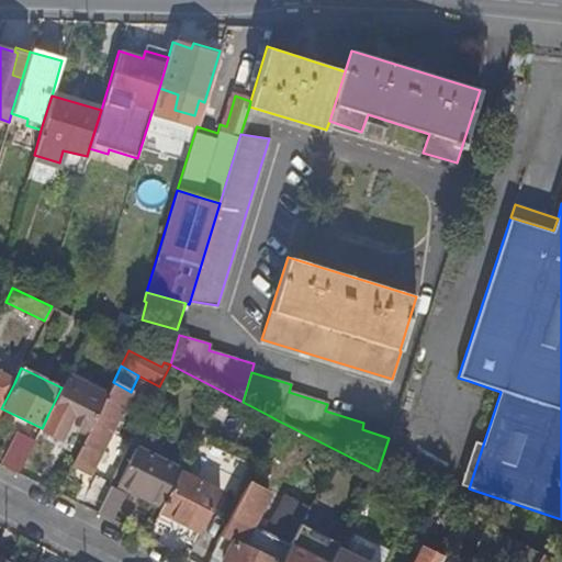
[(0,411),(1,408),(14,383),(0,375),(0,411)]
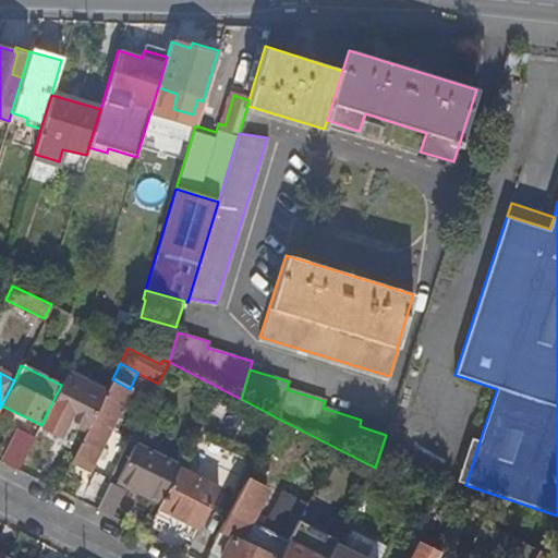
[(48,411),(87,431),(98,407),(105,395),(65,375),(61,385),(48,411)]
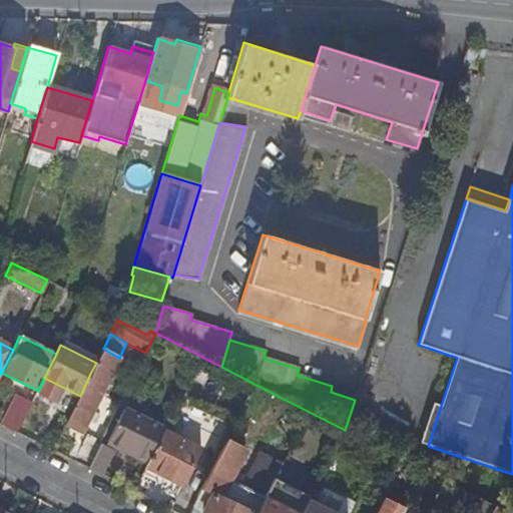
[(96,363),(90,374),(80,396),(66,425),(81,432),(87,420),(91,412),(119,358),(103,349),(96,363)]
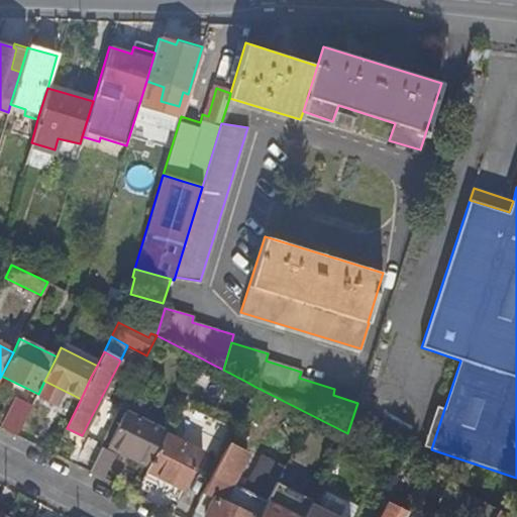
[(211,364),(202,358),(194,375),(203,380),(211,364)]
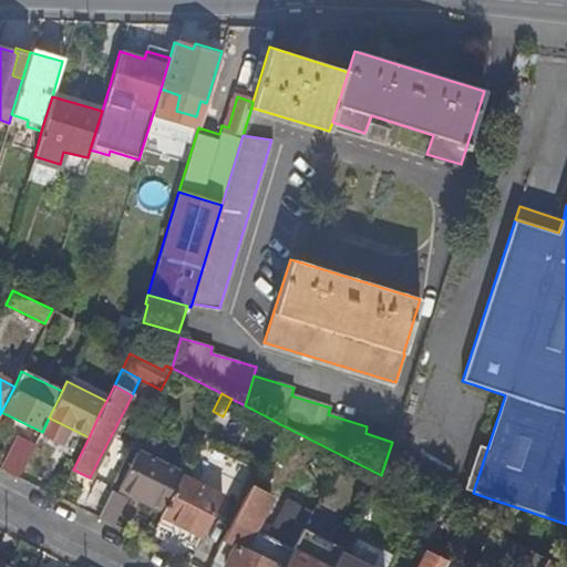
[(278,423),(272,420),(269,428),(277,431),(280,424),(278,423)]
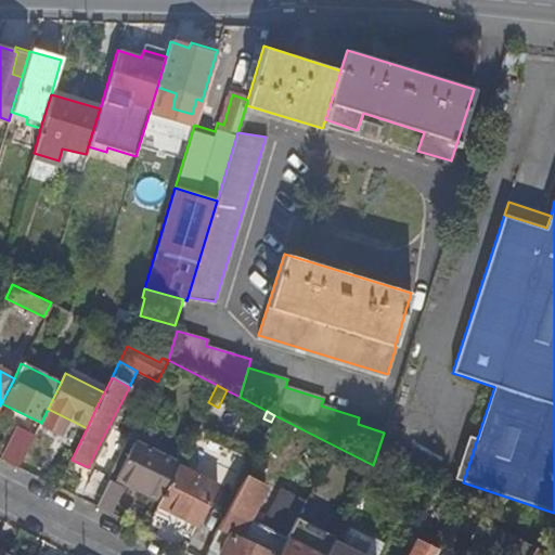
[(7,452),(23,460),(35,436),(18,428),(7,452)]
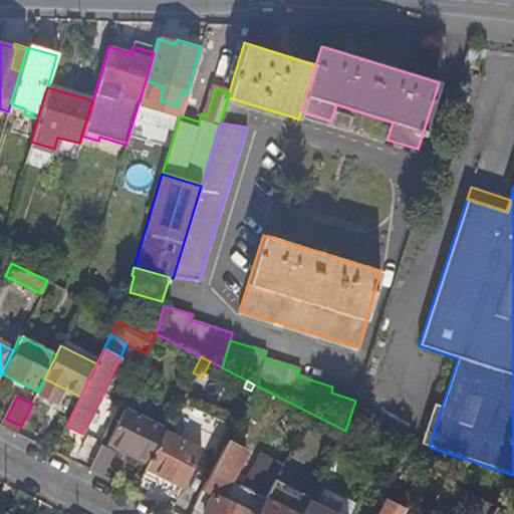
[(442,407),(434,405),(421,445),(429,447),(442,407)]
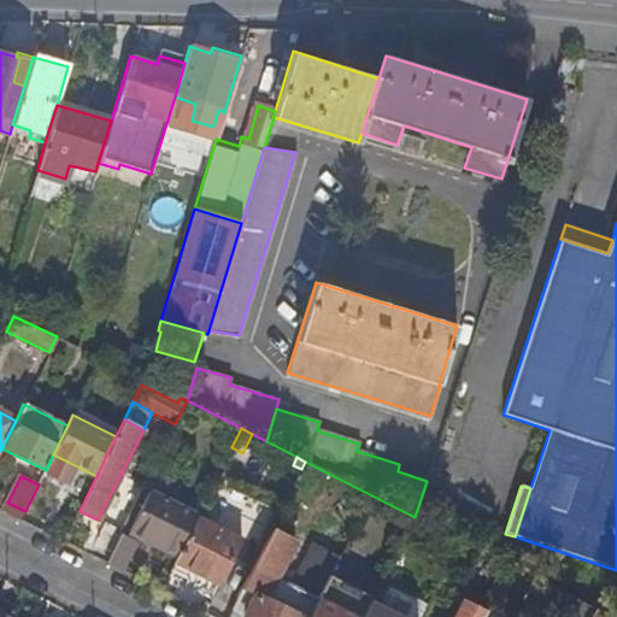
[(130,530),(178,554),(198,515),(177,505),(180,498),(172,495),(169,501),(148,491),(130,530)]
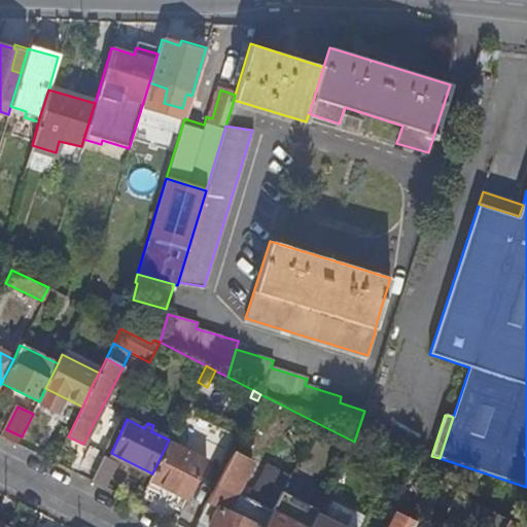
[(101,426),(94,423),(90,431),(97,435),(101,426)]
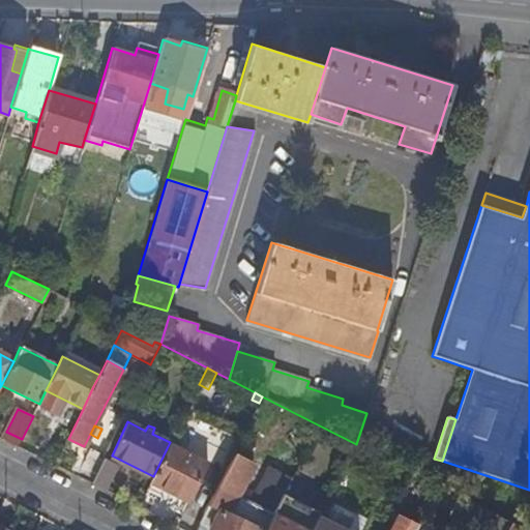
[(151,484),(186,501),(206,462),(170,445),(151,484)]
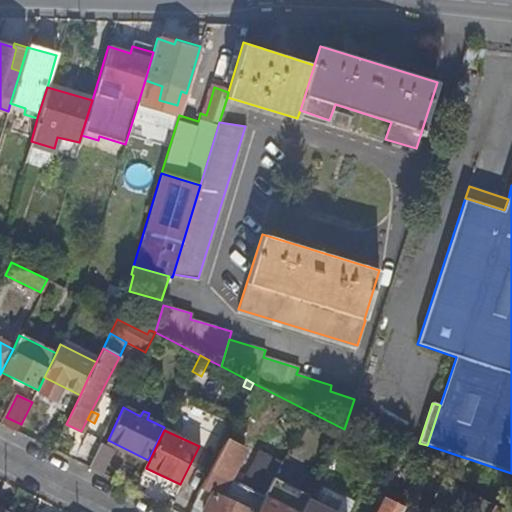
[(188,511),(255,511),(273,478),(281,463),(261,453),(243,488),(229,481),(244,449),(224,440),(188,511)]
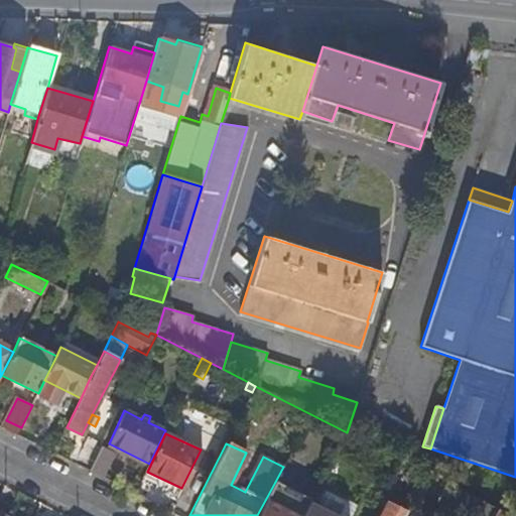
[(115,453),(102,445),(89,473),(103,480),(115,453)]
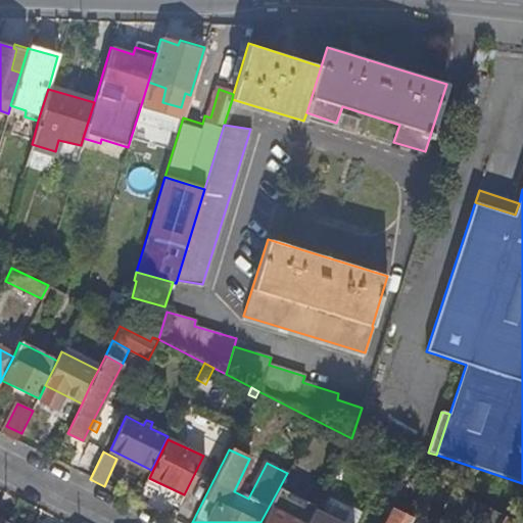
[(184,494),(149,478),(146,483),(181,501),(184,494)]
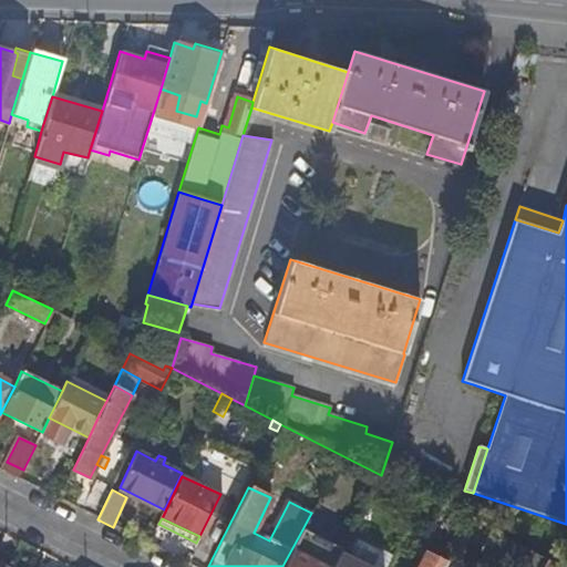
[(317,537),(302,529),(282,566),(328,566),(307,557),(317,537)]
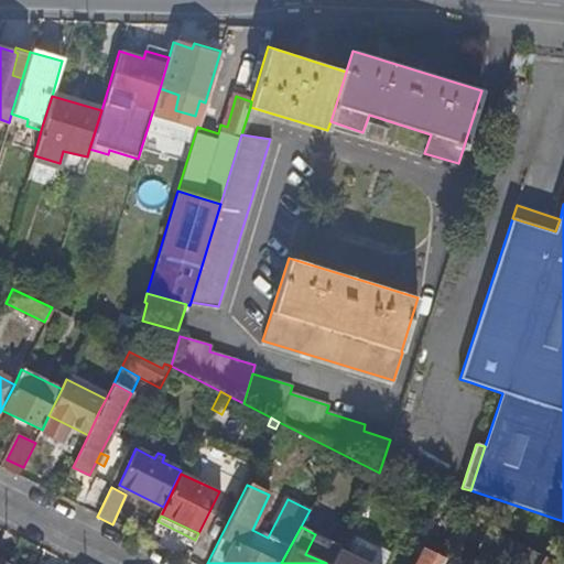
[(474,557),(486,563),(490,563),(495,559),(505,538),(487,530),(474,557)]
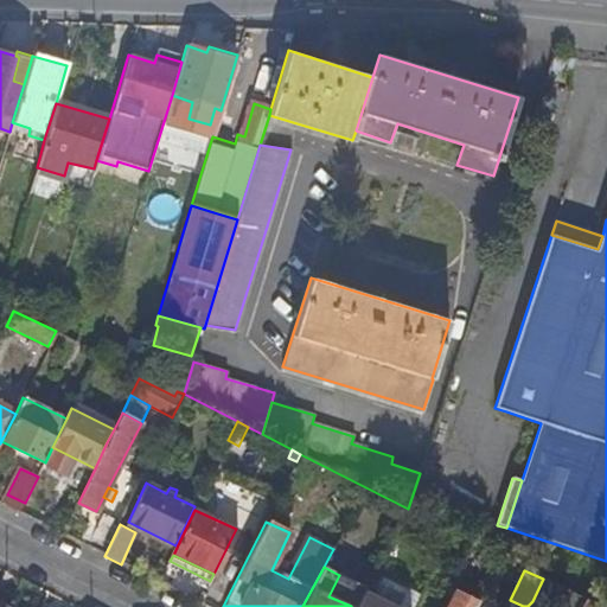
[(475,606),(486,587),(462,575),(447,606),(475,606)]
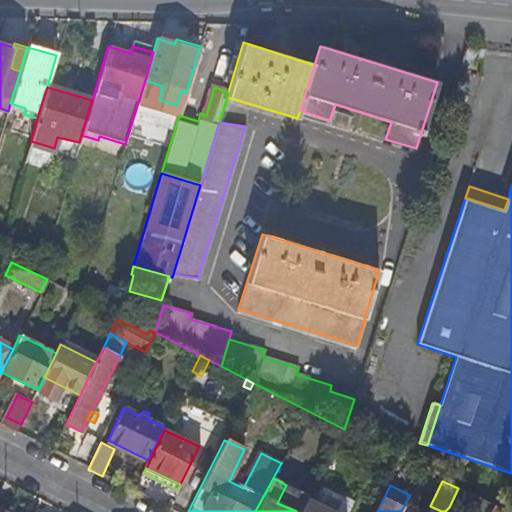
[(490,511),(494,506),(458,488),(449,507),(459,511),(490,511)]
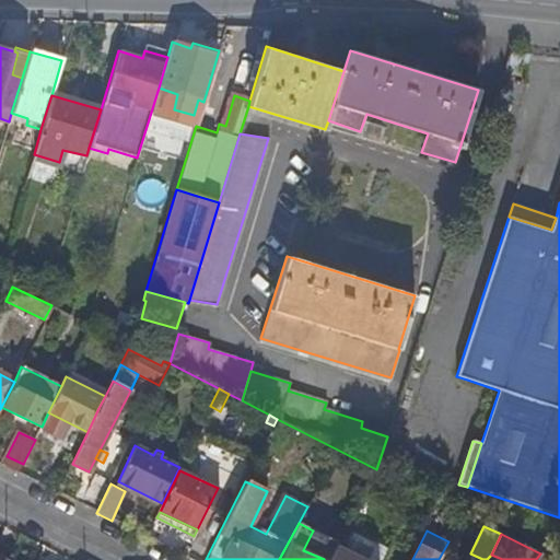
[(348,541),(340,538),(329,559),(363,559),(353,555),(343,550),(348,541)]
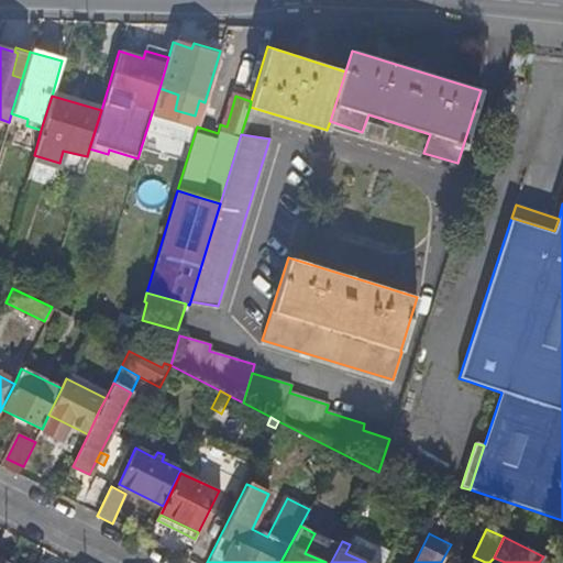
[(359,550),(350,544),(345,553),(355,558),(359,550)]
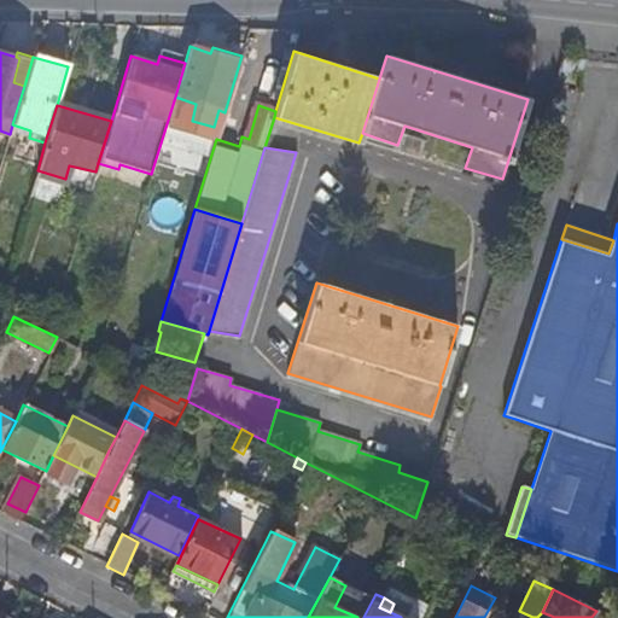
[(424,617),(430,607),(417,600),(410,611),(407,610),(402,617),(424,617)]
